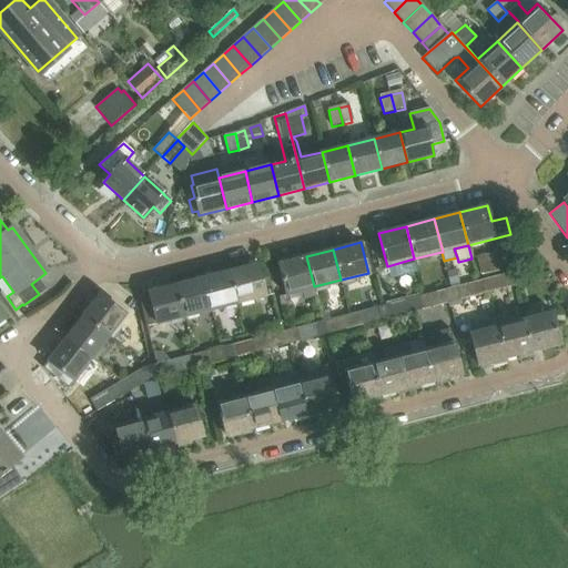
[(476,256),(480,275),(500,271),(496,252),(476,256)]
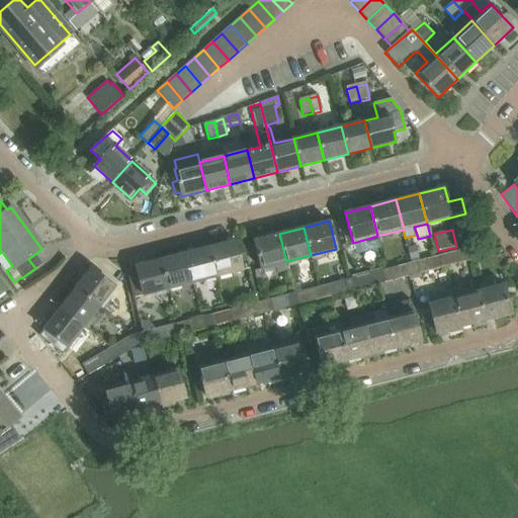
[(286,261),(279,234),(254,240),(261,267),(275,264),(277,273),(288,270),(286,261)]
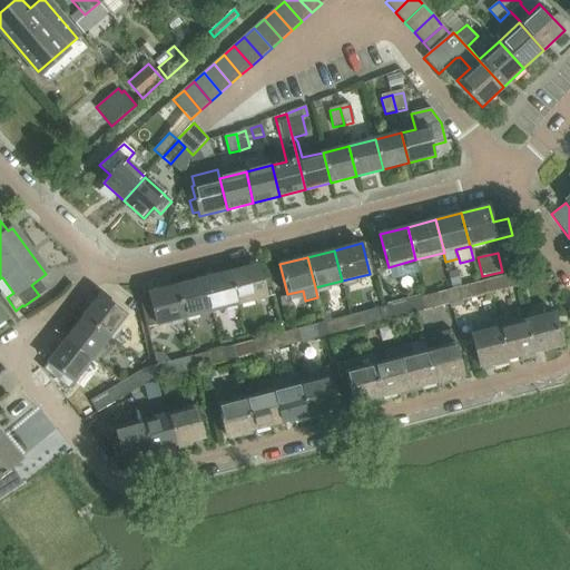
[(231,272),(238,304),(267,296),(258,265),(231,272)]
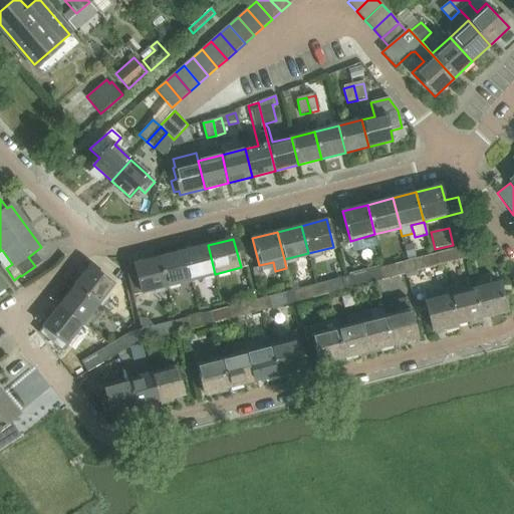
[(190,280),(215,274),(208,245),(183,251),(190,280)]
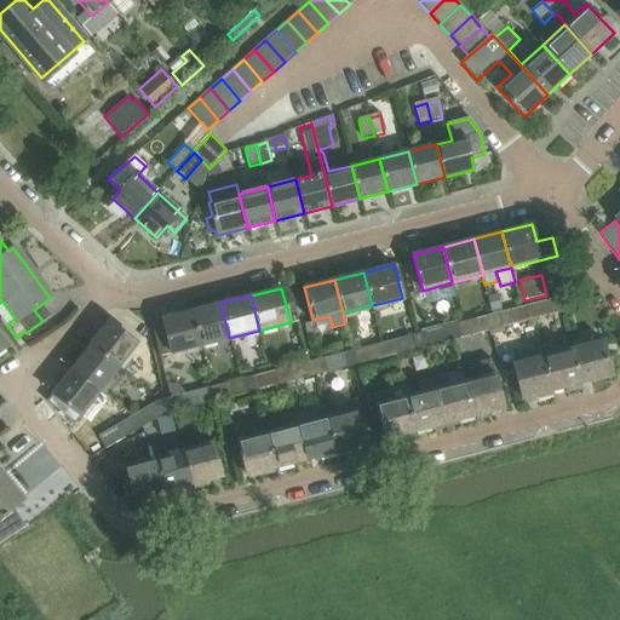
[(558,297),(541,300),(545,316),(562,313),(558,297)]
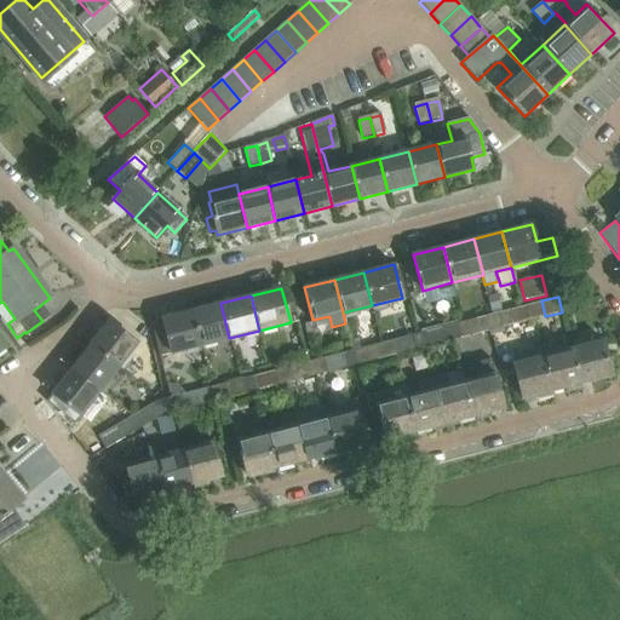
[(524,305),(529,321),(545,316),(541,300),(524,305)]
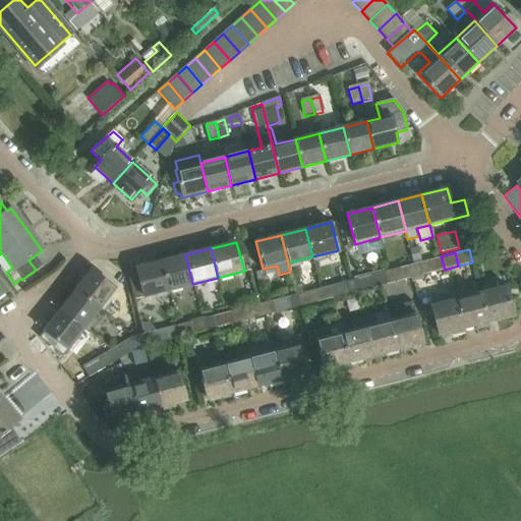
[(168,290),(192,284),(185,254),(161,261),(168,290)]
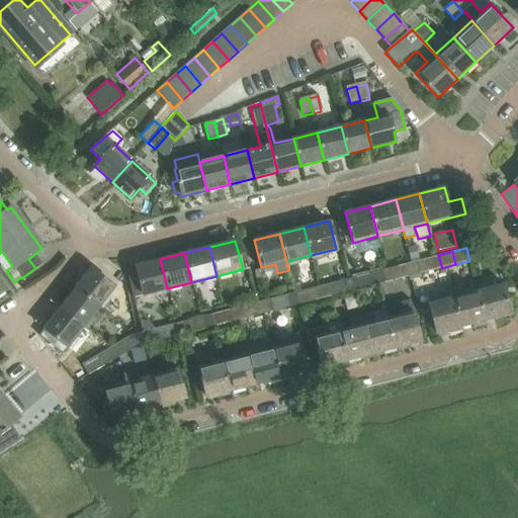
[(426,258),(429,271),(442,268),(438,255),(426,258)]
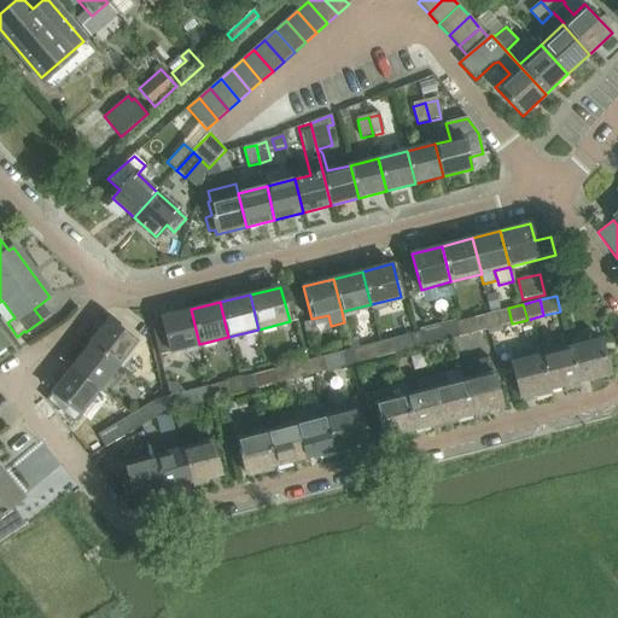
[(490,313),(495,328),(512,324),(508,308),(490,313)]
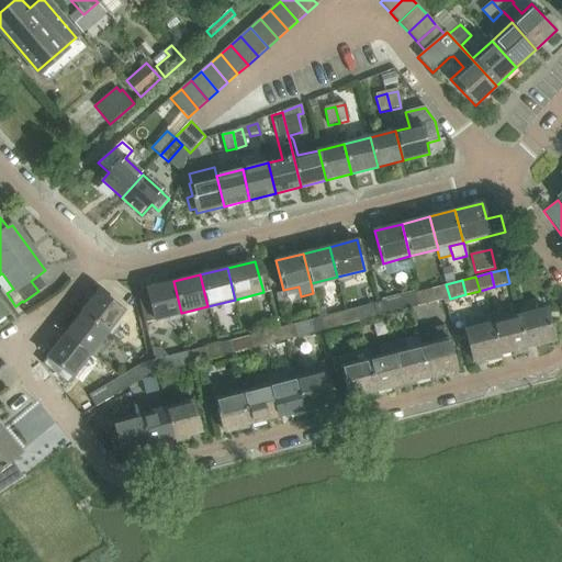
[(145,323),(181,313),(173,281),(147,289),(137,292),(145,323)]
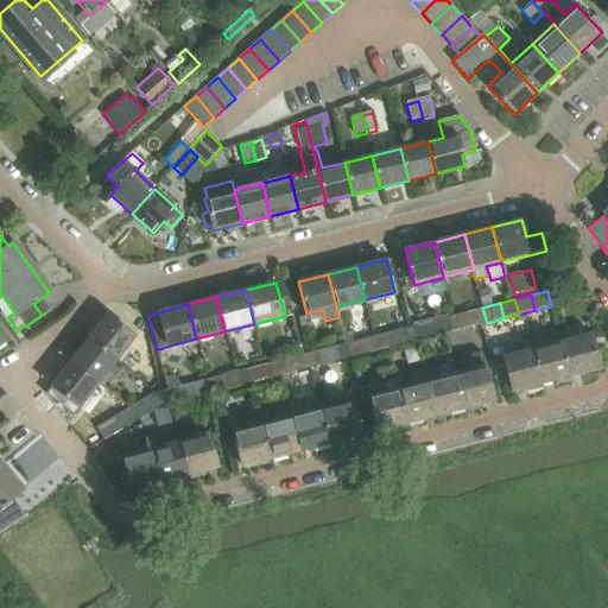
[(469,327),(487,323),(482,308),(466,311),(469,327)]
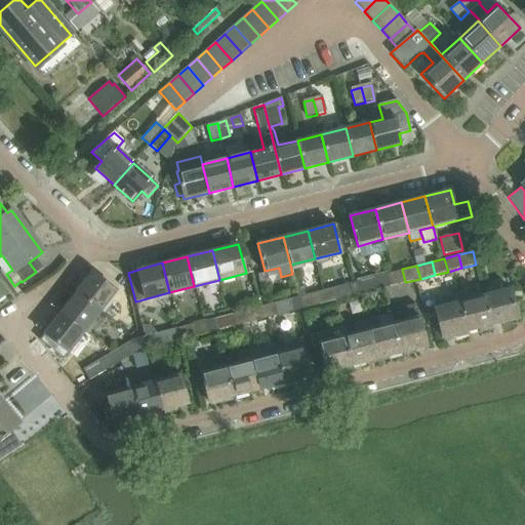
[(389,273),(392,286),(405,282),(402,269),(389,273)]
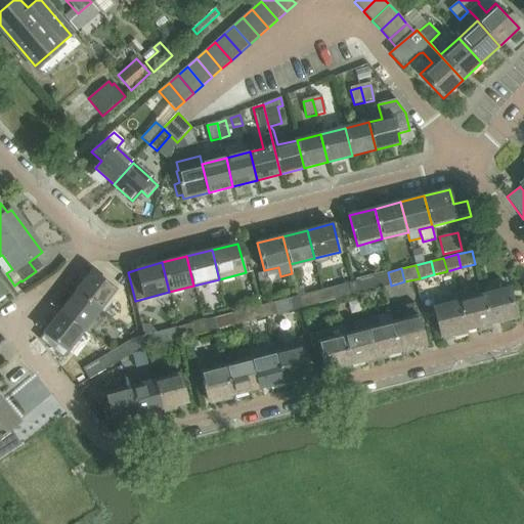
[(92,271),(78,290),(100,308),(116,289),(92,271)]
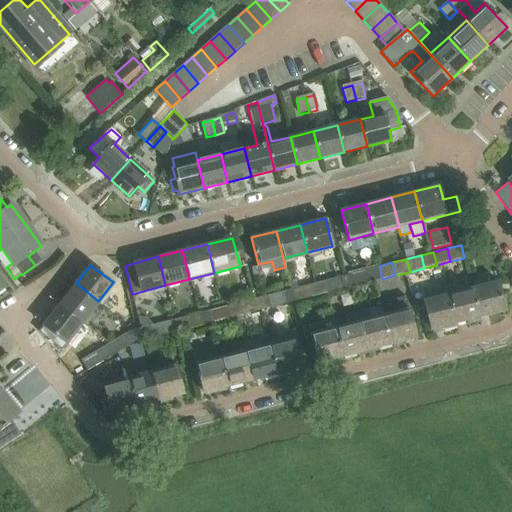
[(365,270),(368,283),(382,279),(379,266),(365,270)]
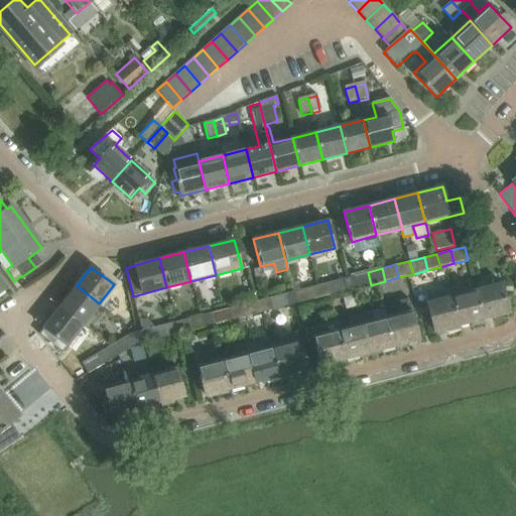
[(358,288),(368,285),(371,285),(368,272),(354,275),(357,288),(358,288)]
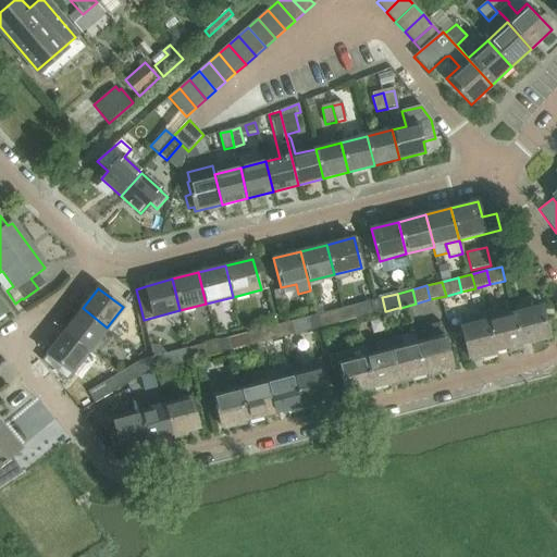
[(368,301),(371,314),(385,311),(382,297),(368,301)]
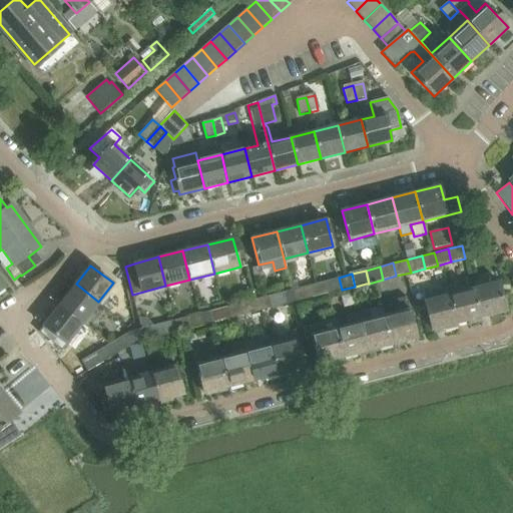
[(328,281),(331,293),(342,290),(339,278),(328,281)]
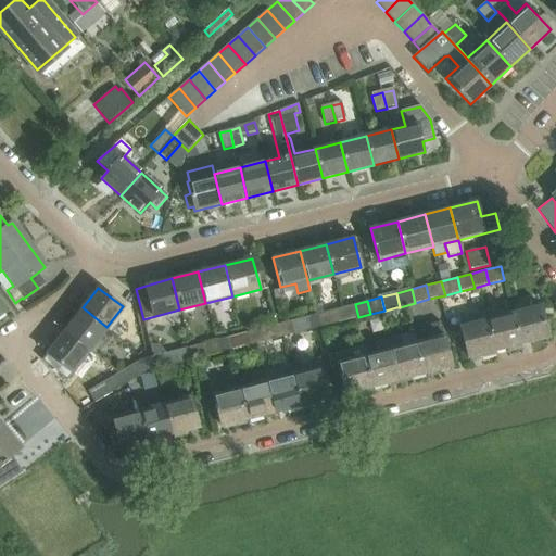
[(337,308),(341,323),(358,317),(355,304),(337,308)]
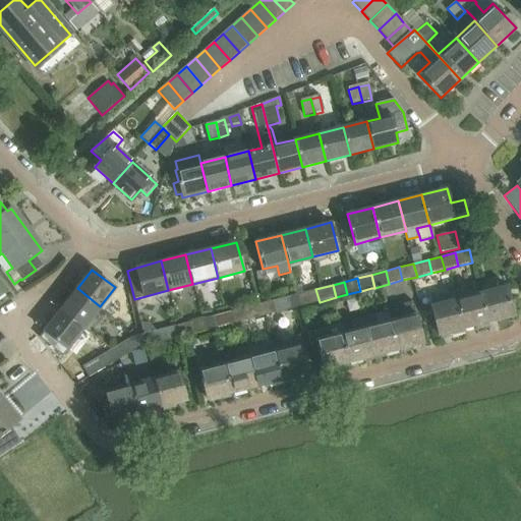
[(481,293),(488,323),(514,315),(513,311),(515,311),(516,298),(510,300),(506,287),(481,293)]
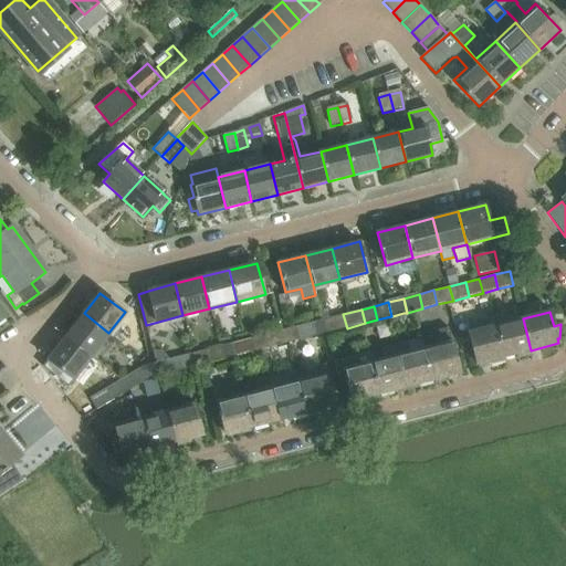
[(84,313),(65,336),(91,356),(108,333),(84,313)]
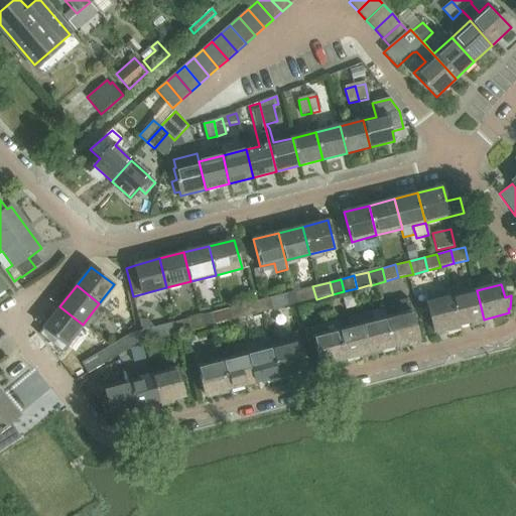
[(368,285),(358,288),(361,299),(371,297),(368,285)]
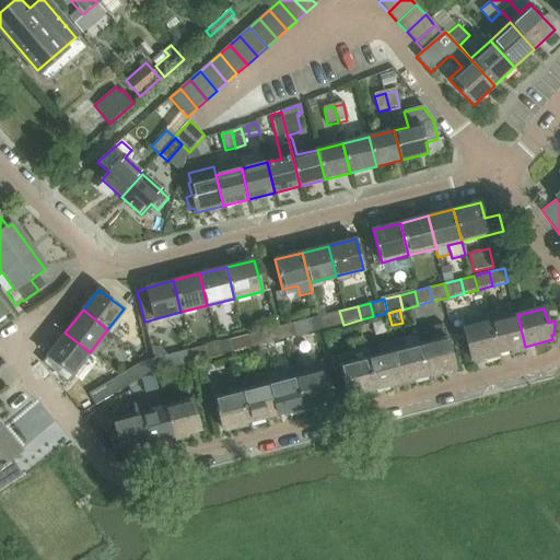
[(324,315),(327,328),(343,325),(339,311),(324,315)]
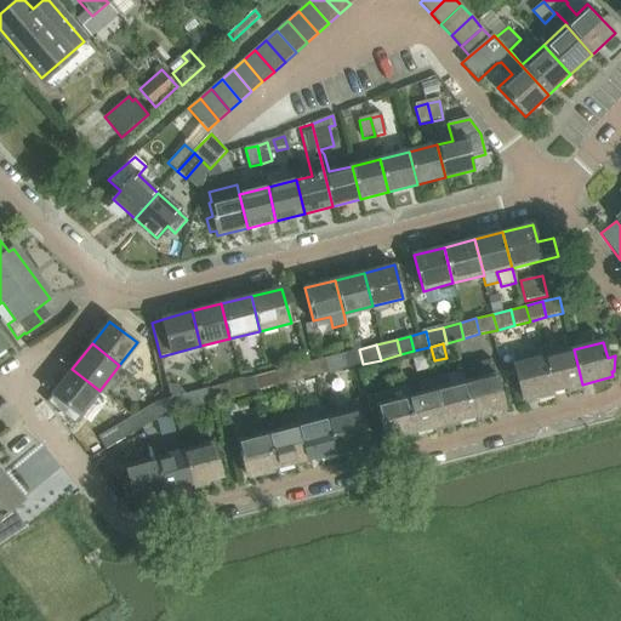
[(553,392),(543,358),(542,348),(513,355),(516,365),(514,365),(523,400),(537,397),(539,399),(553,396),(552,392),(553,392)]
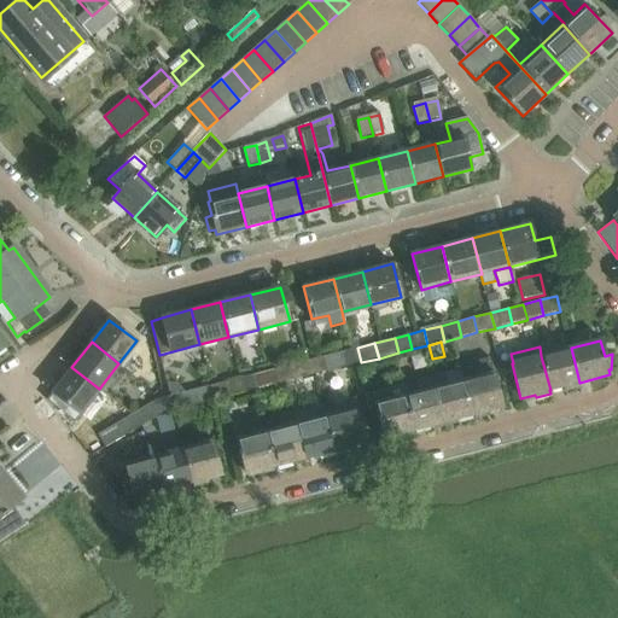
[(344,367),(361,362),(357,348),(340,351),(344,367)]
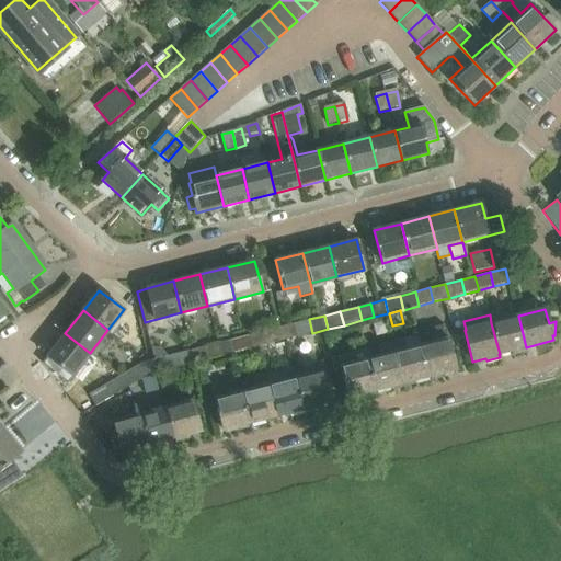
[(518,316),(491,323),(500,354),(511,352),(512,354),(526,350),(525,347),(526,347),(518,316)]
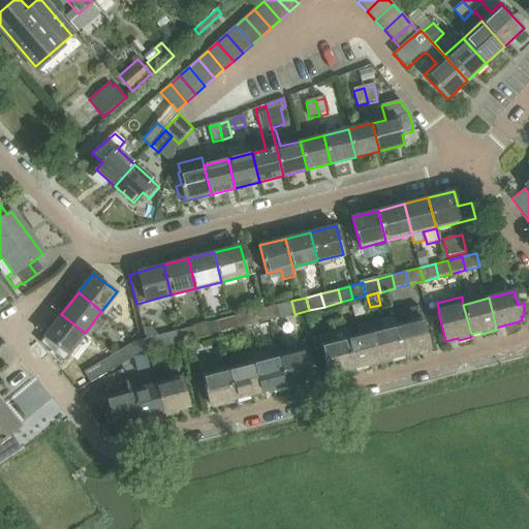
[(277,305),(281,318),(294,314),(291,301),(277,305)]
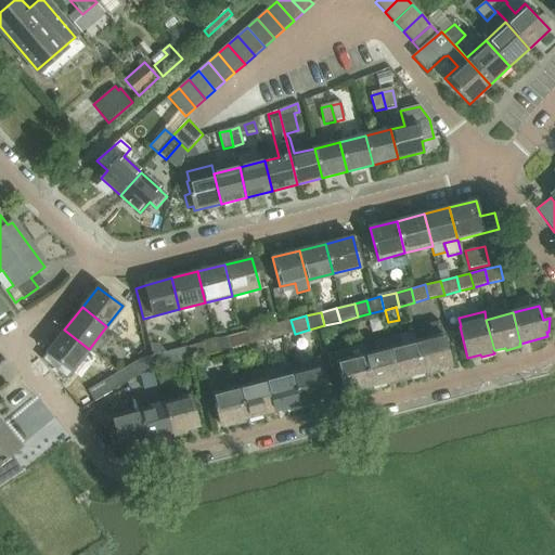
[(278,323),(281,337),(295,334),(291,320),(278,323)]
